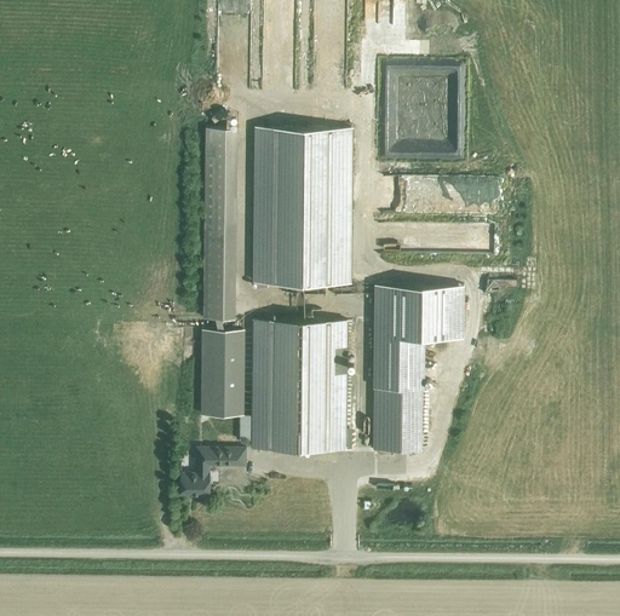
[(256,285),(349,286),(351,130),(257,128),(256,285)]
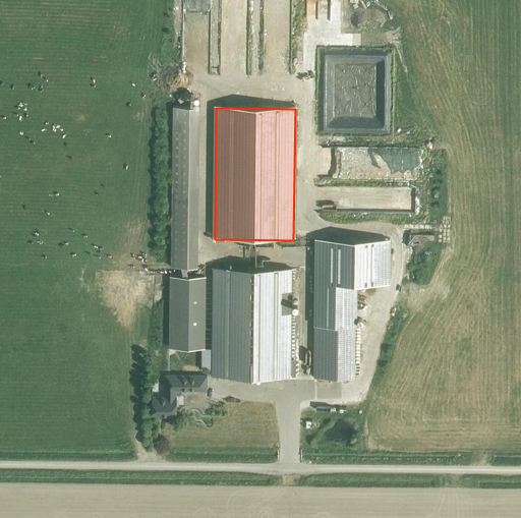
[(173,109),(172,186),(171,270),(190,270),(192,110),(173,109)]
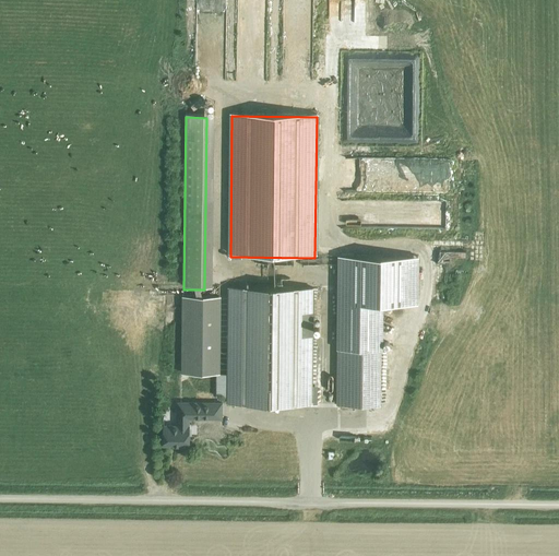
[(453,262),(453,252),(442,252),(441,261),(453,262)]
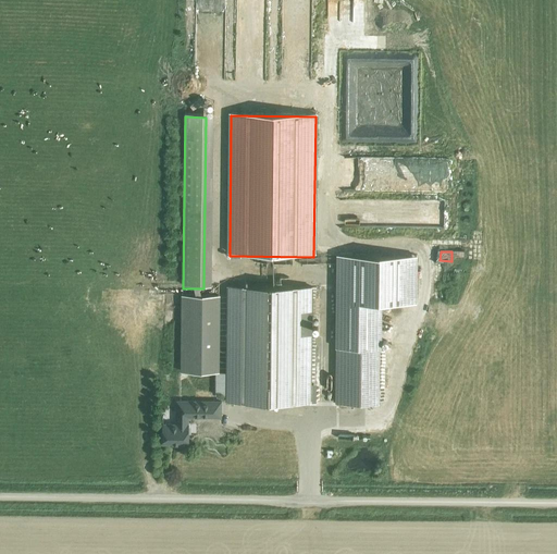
[(416,258),(337,258),(335,406),(380,406),(381,305),(416,306),(416,258)]
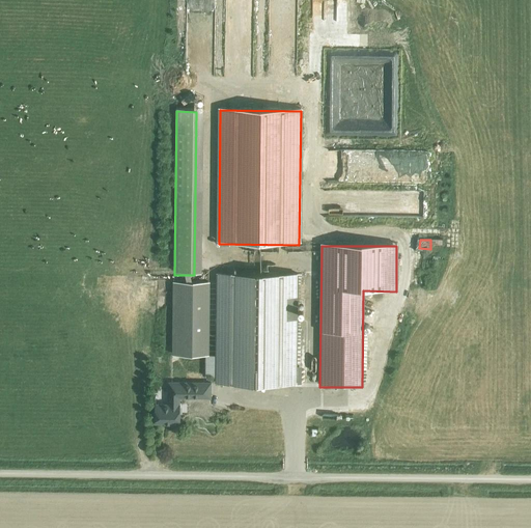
[(217,379),(217,386),(296,387),(297,276),(218,275),(217,358),(207,358),(206,358),(206,379),(217,379)]
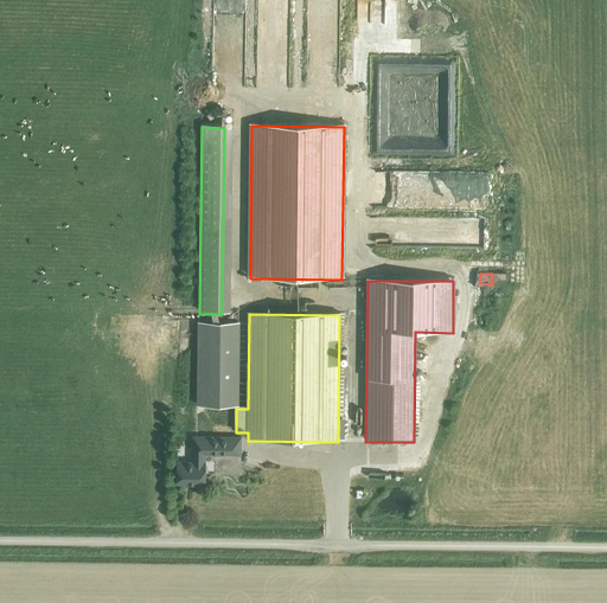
[(198,409),(236,409),(237,409),(238,325),(199,325),(198,409)]
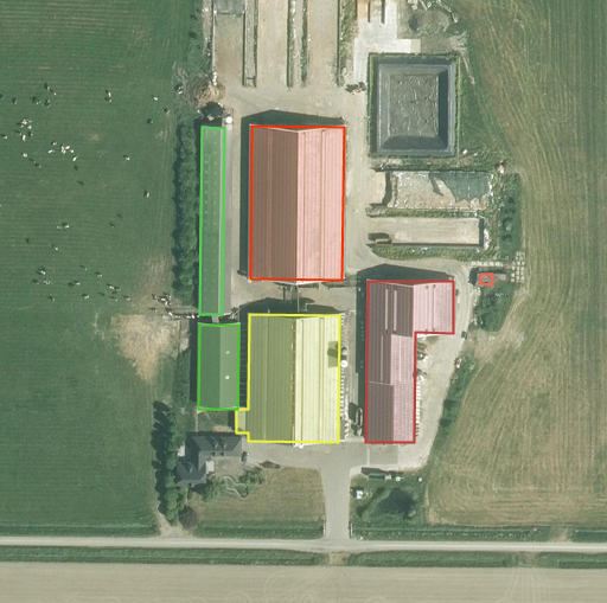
[(195,488),(205,488),(205,466),(205,457),(241,457),(241,441),(193,440),(193,466),(178,466),(178,486),(195,486),(195,488)]
